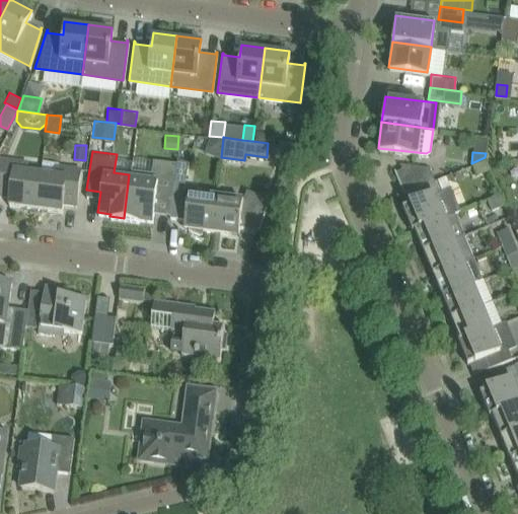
[(34,211),(40,171),(26,169),(27,159),(0,156),(0,194),(9,195),(8,203),(29,206),(28,211),(34,211)]
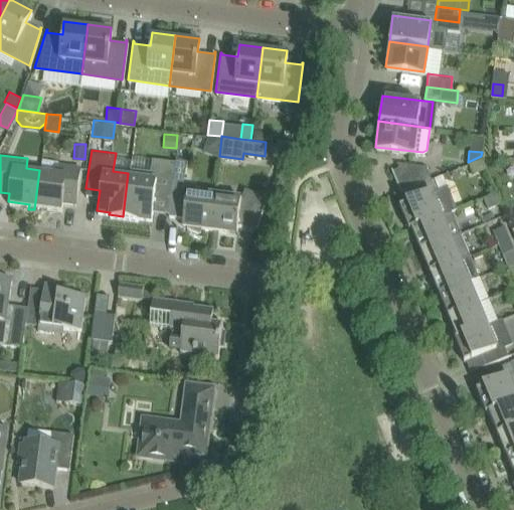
[(168,211),(168,214),(183,215),(182,219),(182,223),(187,224),(186,226),(200,231),(202,226),(211,227),(215,192),(201,190),(182,182),(187,159),(176,155),(175,159),(172,178),(168,211)]
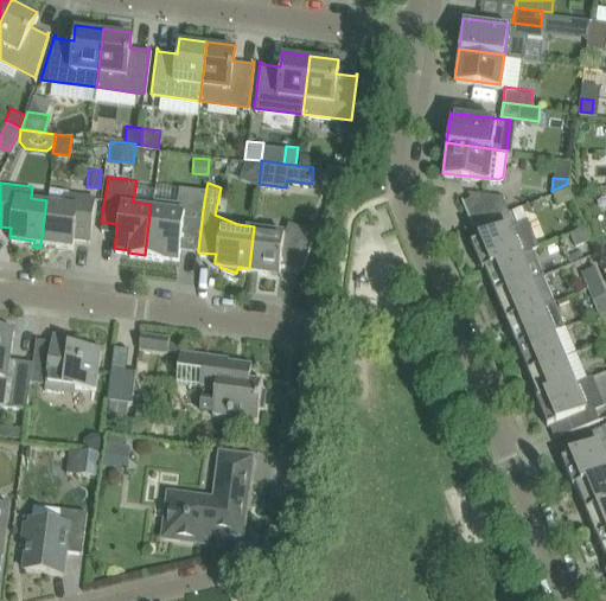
[(151,204),(145,255),(161,257),(161,254),(178,256),(182,228),(199,230),(197,249),(198,249),(203,210),(206,187),(179,184),(177,200),(152,197),(151,204)]
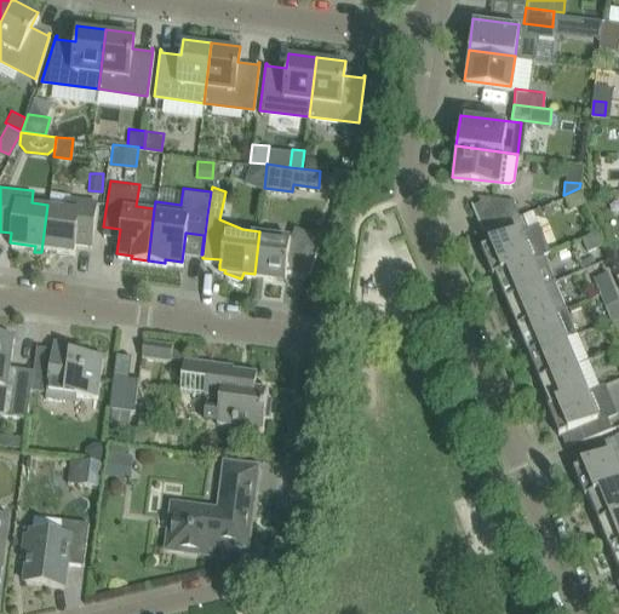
[(494,223),(519,213),(513,200),(514,200),(514,199),(480,194),(479,200),(471,204),(481,229),(494,223)]
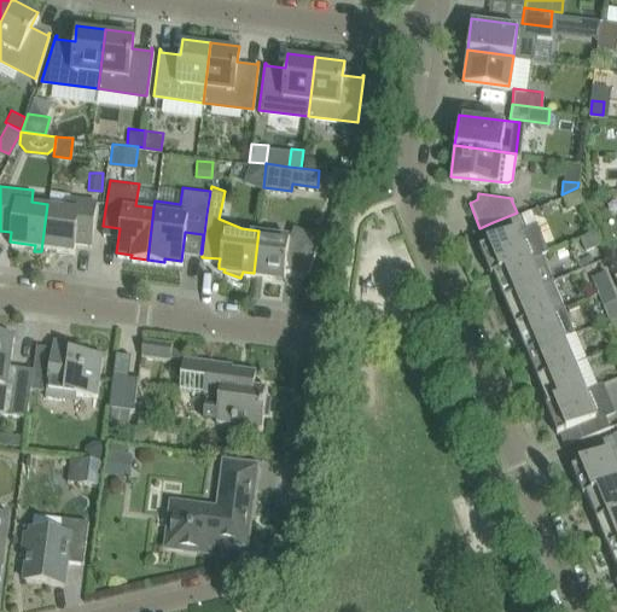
[(64,205),(47,204),(41,251),(48,252),(50,246),(74,250),(75,240),(91,243),(95,198),(65,194),(64,205)]
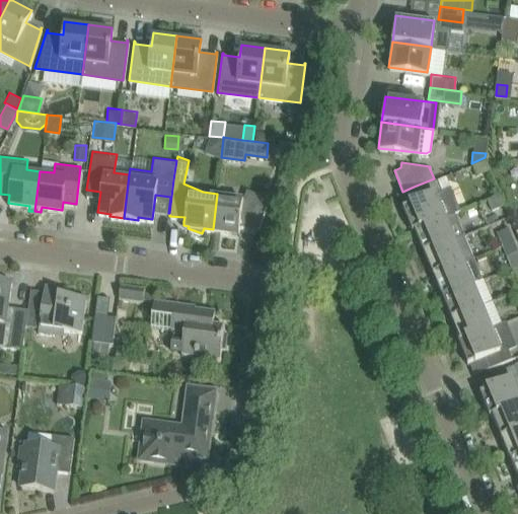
[(450,185),(441,189),(437,177),(434,178),(414,187),(419,199),(401,205),(403,209),(402,210),(409,225),(411,225),(412,228),(454,211),(460,208),(450,185)]
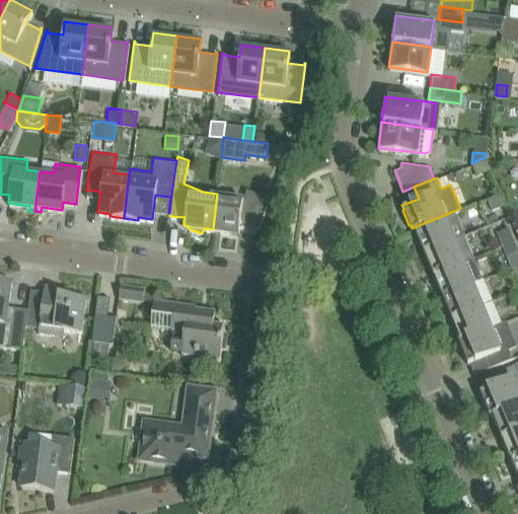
[(244,197),(217,194),(213,229),(237,232),(238,224),(257,227),(269,197),(247,189),(244,197)]
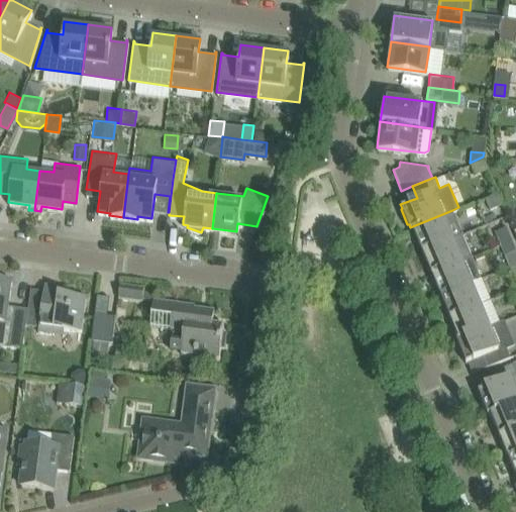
[(502,201),(498,191),(485,196),(489,206),(502,201)]
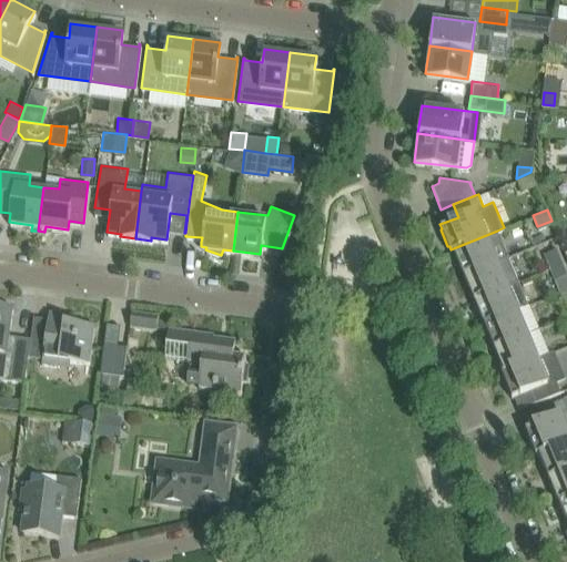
[(453,249),(463,273),(507,254),(497,231),(451,249),(451,251),(453,249)]
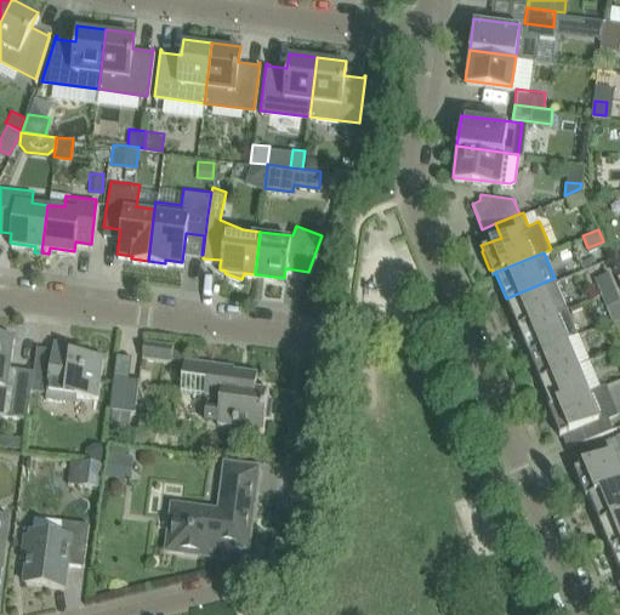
[(595,274),(601,290),(613,285),(607,269),(595,274)]
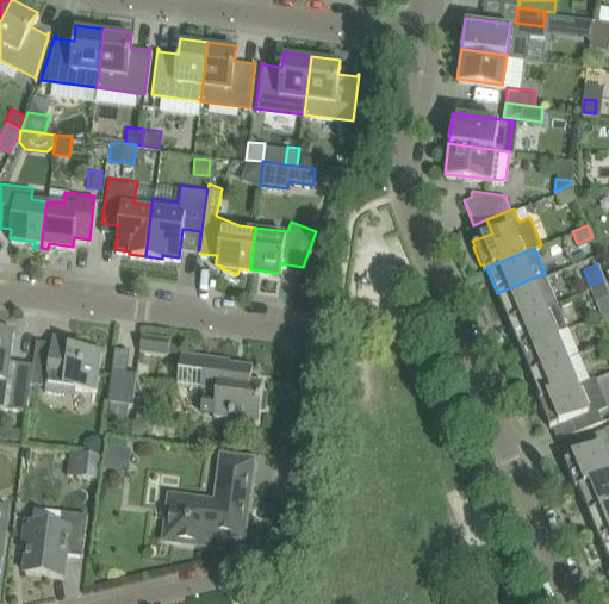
[(497,293),(508,319),(544,304),(555,299),(545,273),(497,293)]
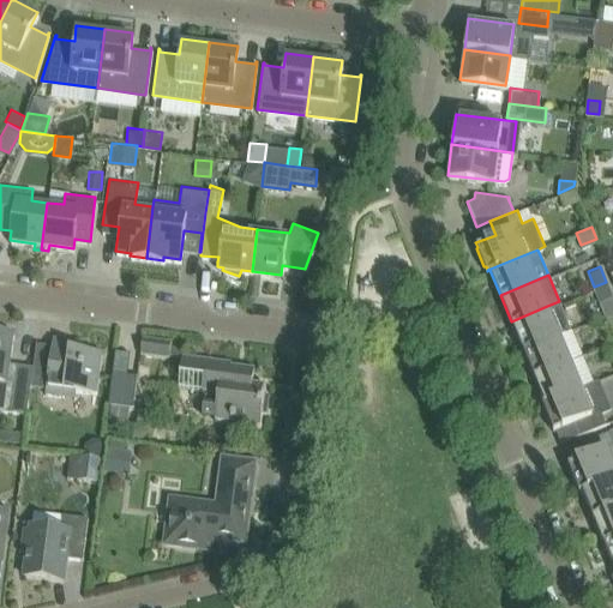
[(612,296),(606,282),(594,287),(601,301),(612,296)]
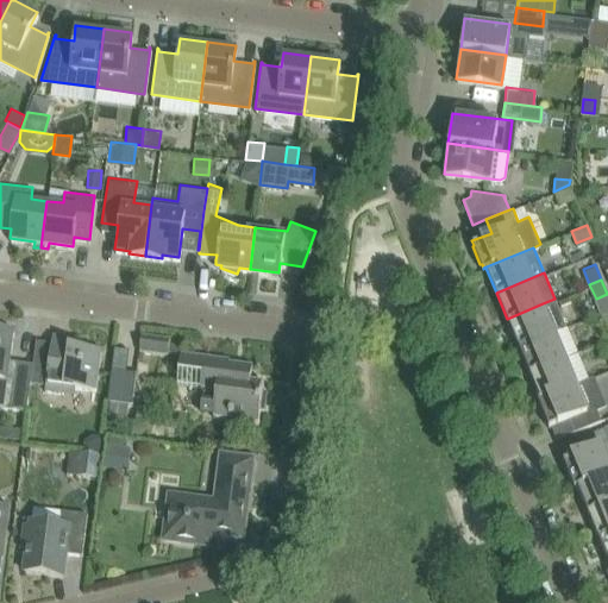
[(553,330),(565,325),(555,299),(543,303),(507,319),(518,345),(553,330)]
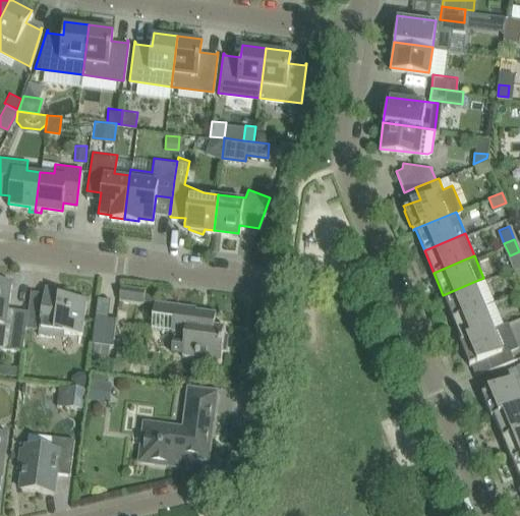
[(7,306),(10,280),(0,278),(0,345),(8,347),(13,307),(7,306)]
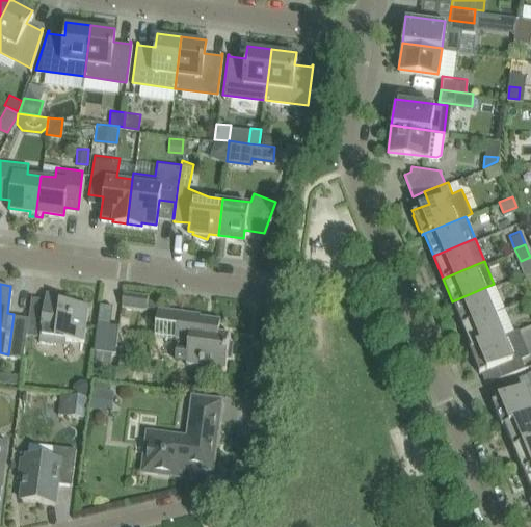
[(462,323),(493,311),(483,288),(452,301),(462,323)]
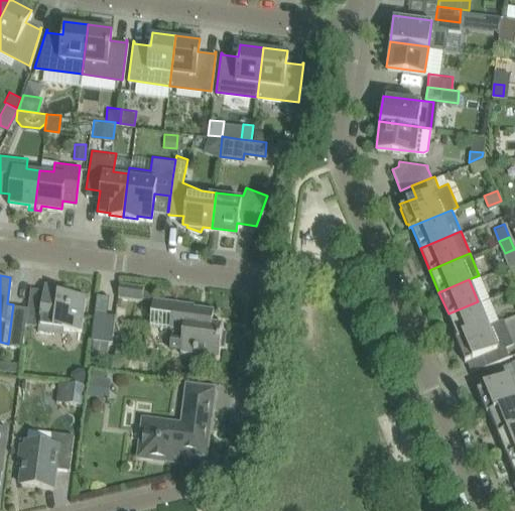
[(118,295),(141,298),(143,284),(120,281),(118,295)]
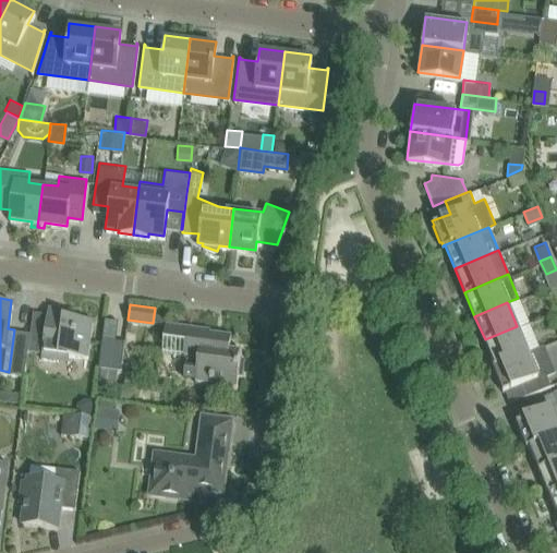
[(63,313),(64,308),(47,305),(40,356),(58,358),(59,351),(87,355),(92,317),(63,313)]
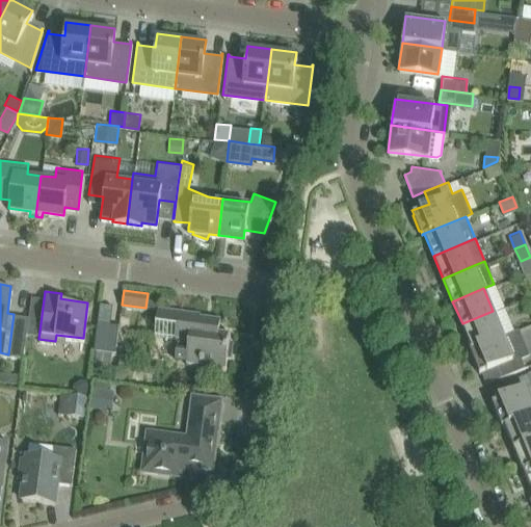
[(200,313),(200,311),(157,305),(154,333),(175,335),(175,337),(179,337),(189,339),(186,358),(185,362),(224,367),(230,331),(218,330),(219,316),(200,313)]
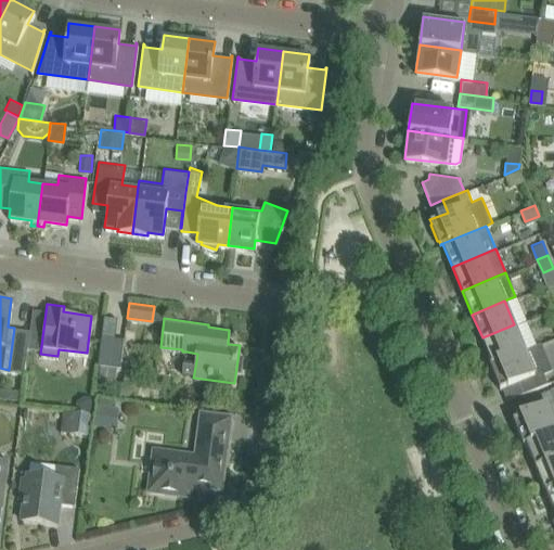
[(489,361),(489,362),(524,348),(524,347),(514,324),(482,337),(491,361),(489,361)]
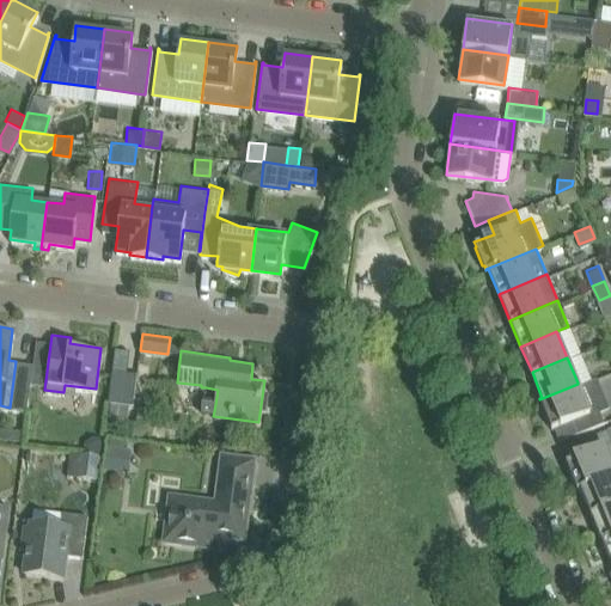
[(26,410),(30,381),(31,362),(16,361),(10,408),(26,410)]
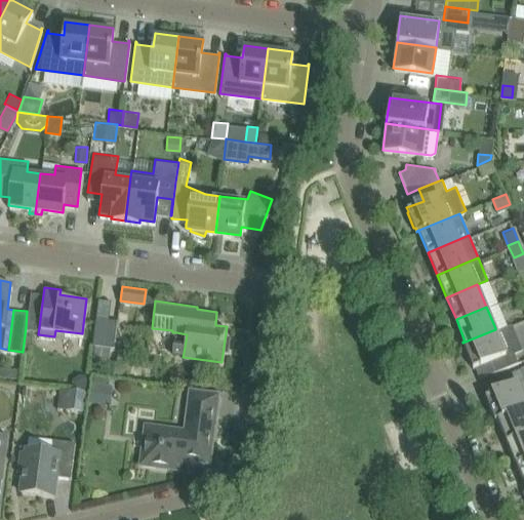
[(113,346),(117,318),(95,316),(91,343),(94,344),(111,346),(113,346)]
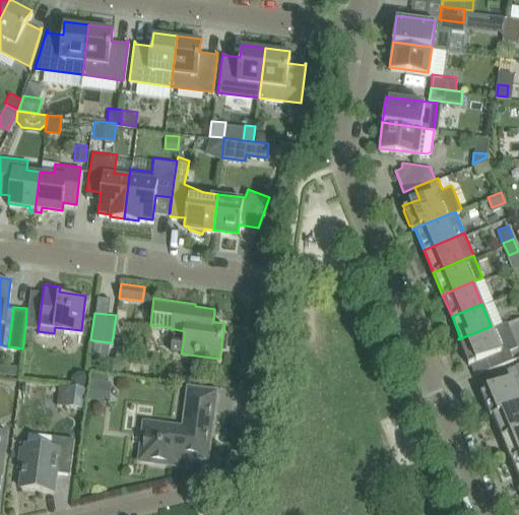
[(509,348),(518,344),(507,319),(491,325),(491,326),(458,339),(468,363),(484,356),(490,367),(513,358),(509,348)]
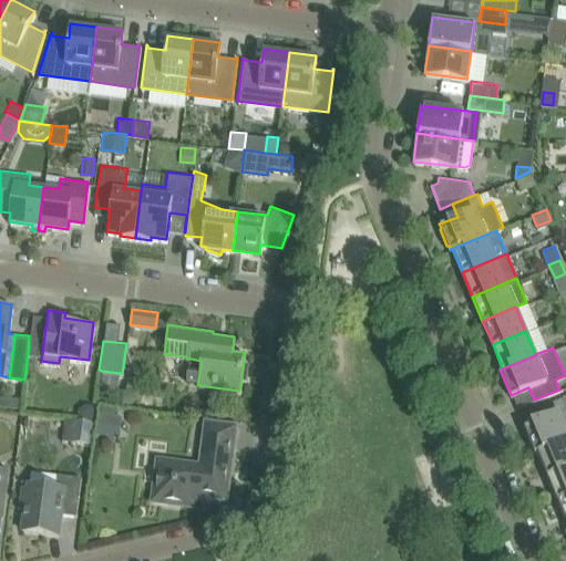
[(132,387),(133,380),(125,377),(124,386),(132,387)]
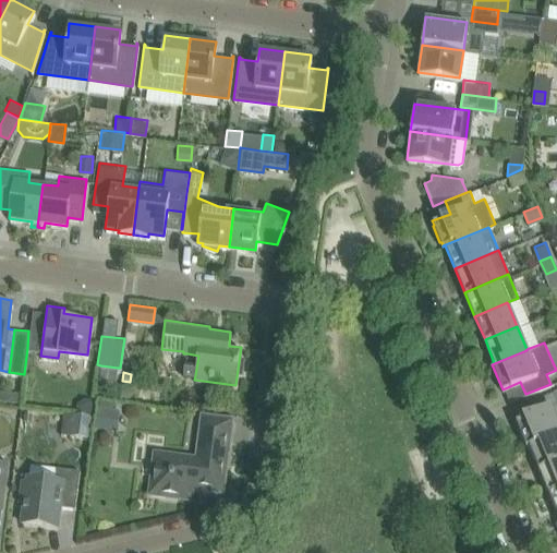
[(515,419),(525,444),(556,430),(556,422),(549,406),(556,401),(556,399),(553,389),(528,400),(533,412),(515,419)]
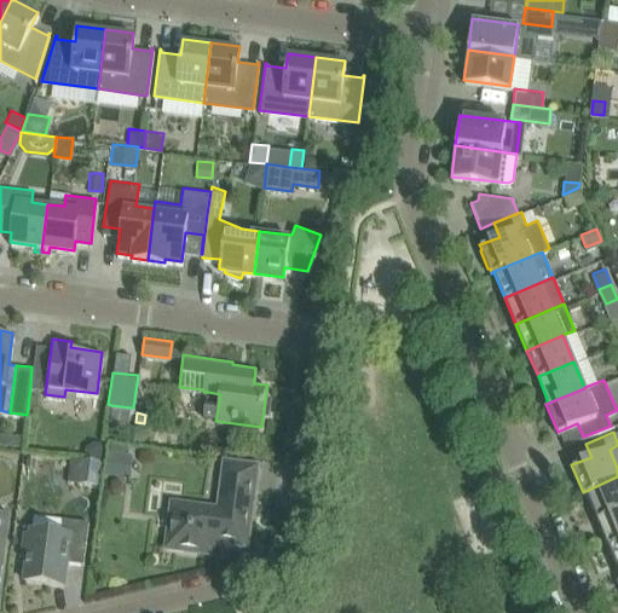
[(132,451),(108,447),(104,470),(130,474),(132,451)]
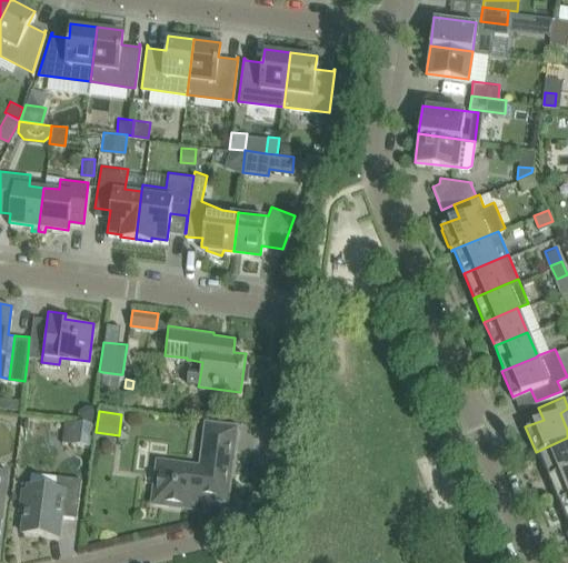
[(62,440),(70,441),(90,443),(93,421),(73,419),(65,418),(62,440)]
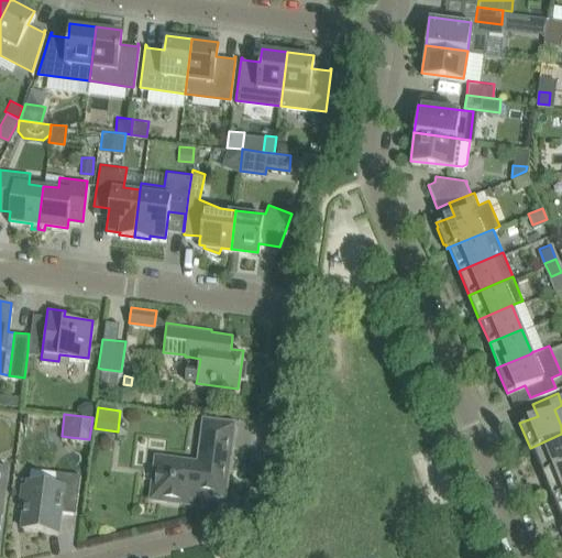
[(224,494),(233,420),(204,416),(197,460),(183,458),(156,456),(153,476),(151,495),(177,499),(177,494),(191,496),(193,490),(224,494)]
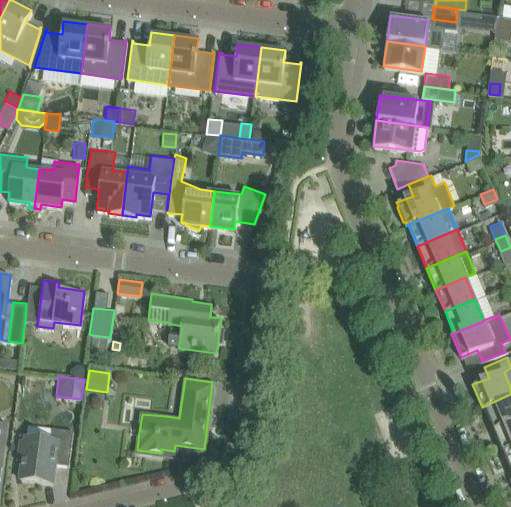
[(493,428),(510,420),(510,394),(482,407),(482,408),(485,407),(493,428)]
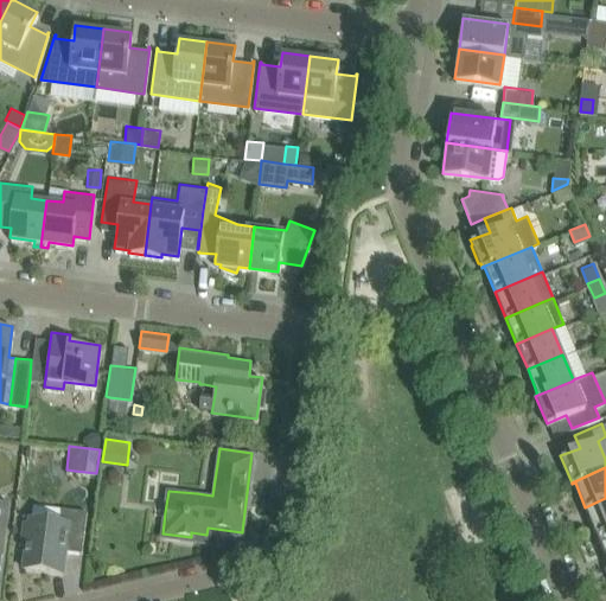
[(595,534),(605,529),(605,498),(585,507),(595,534)]
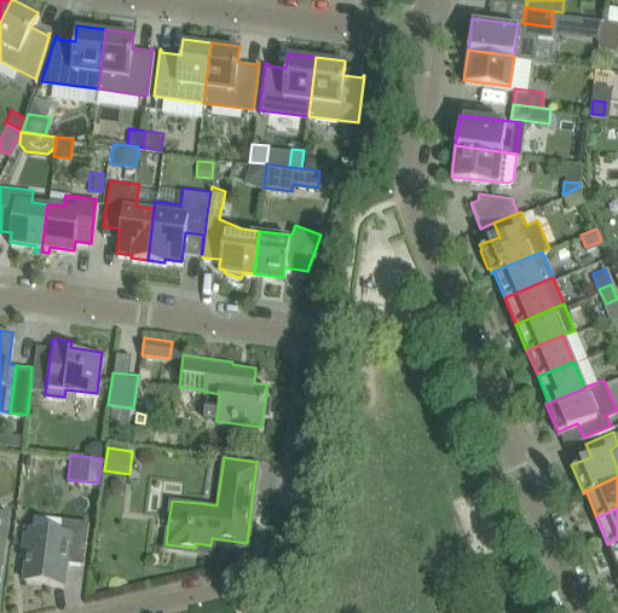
[(46,532),(24,530),(22,553),(27,554),(24,578),(62,583),(65,559),(82,561),(88,519),(62,516),(61,530),(46,527),(46,532)]
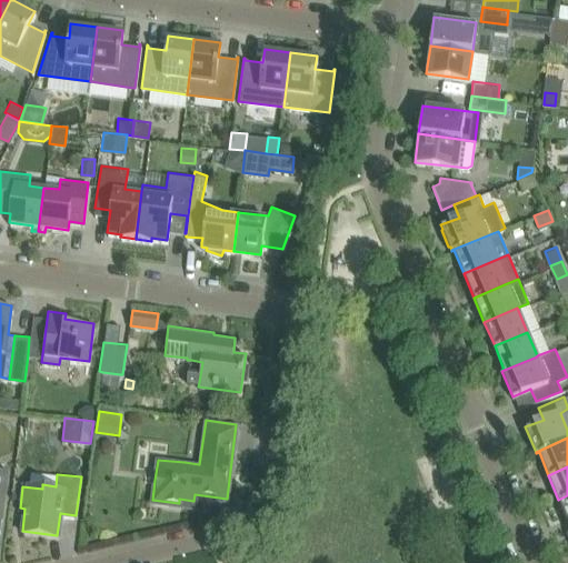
[(567,495),(558,500),(567,522),(567,495)]
